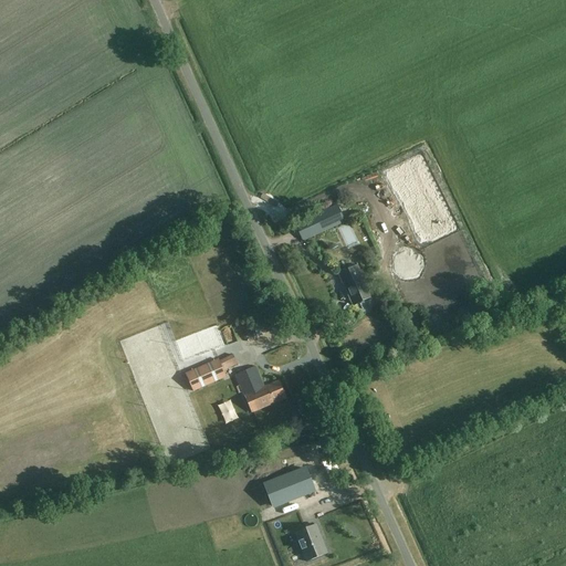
[(303,243),(345,221),(336,203),(293,224),(303,243)]
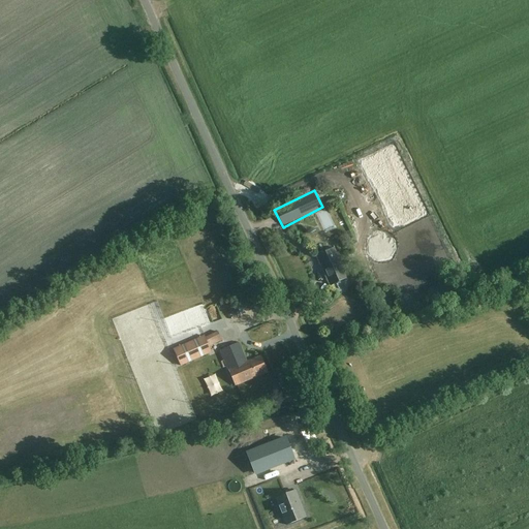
[(331,285),(349,277),(335,246),(317,254),(331,285)]
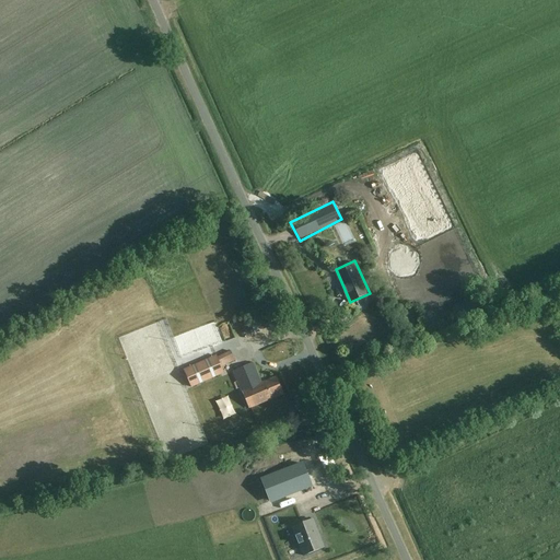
[(217,356),(184,370),(191,387),(223,373),(220,368),(235,361),(231,351),(217,358),(217,356)]
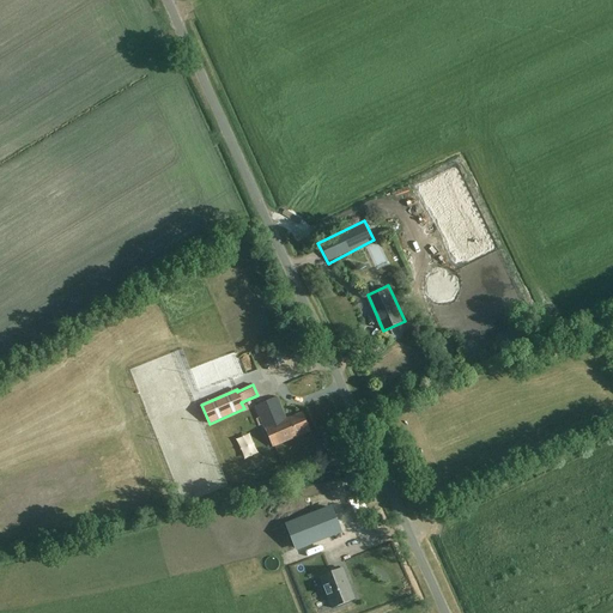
[(303,413),(286,419),(277,399),(255,408),(265,429),(273,448),(311,431),(303,413)]
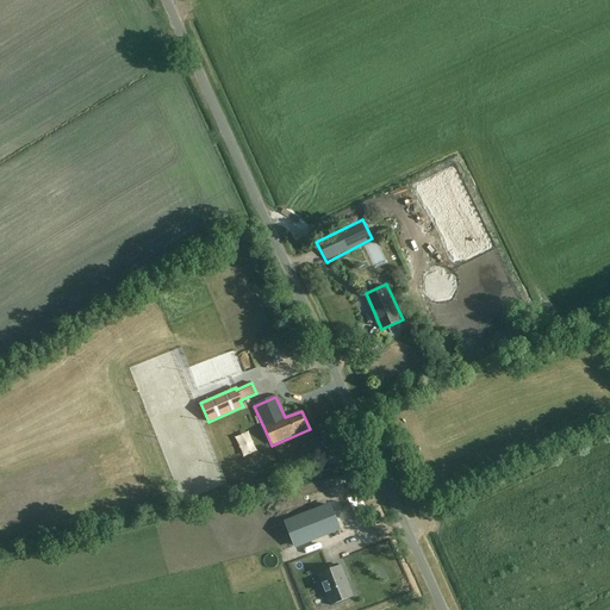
[(286,523),(294,546),(338,528),(330,506),(286,523)]
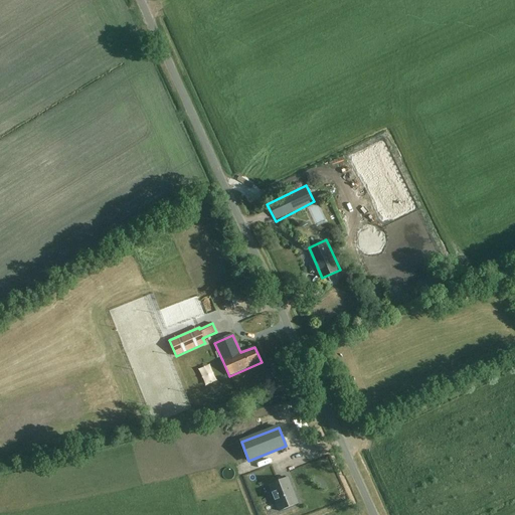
[(106,441),(118,438),(116,432),(105,435),(106,441)]
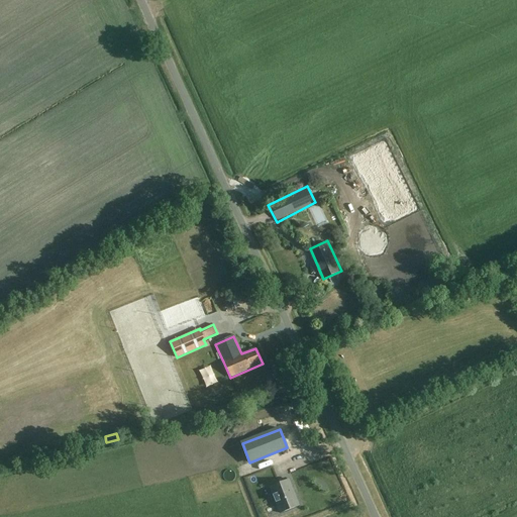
[(270,487),(280,513),(299,506),(289,480),(270,487)]
